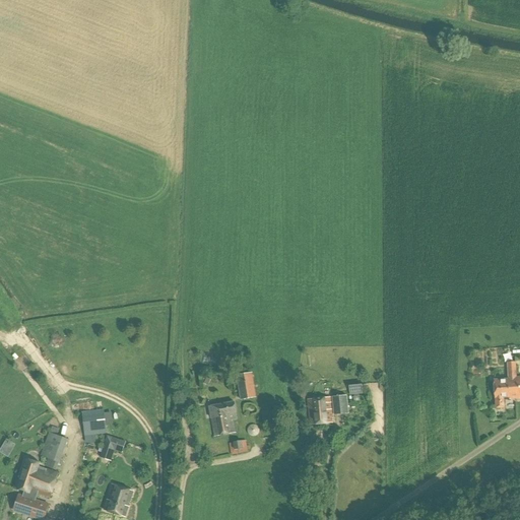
[(476,305),(486,305),(485,291),(475,291),(476,305)]
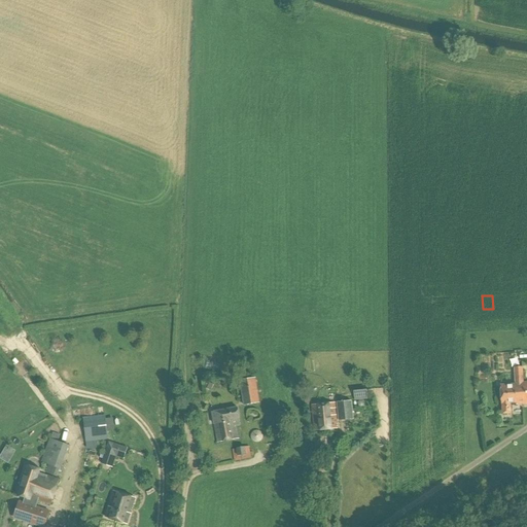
[(526,351),(514,352),(516,384),(500,385),(501,406),(502,406),(502,414),(512,413),(511,403),(517,402),(517,405),(526,403),(526,351)]
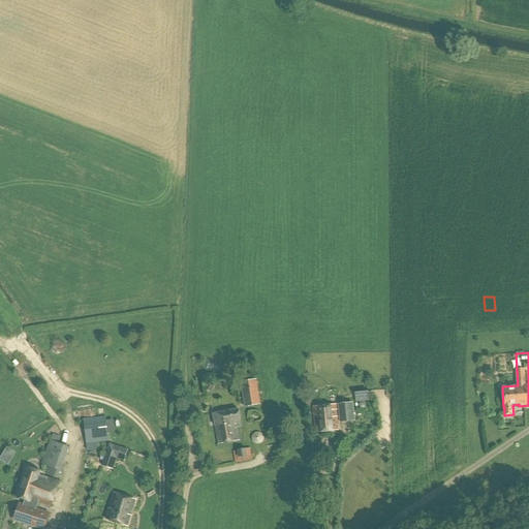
[(260,404),(256,379),(240,381),(241,387),(240,387),(240,392),(241,391),(244,407),(260,404)]
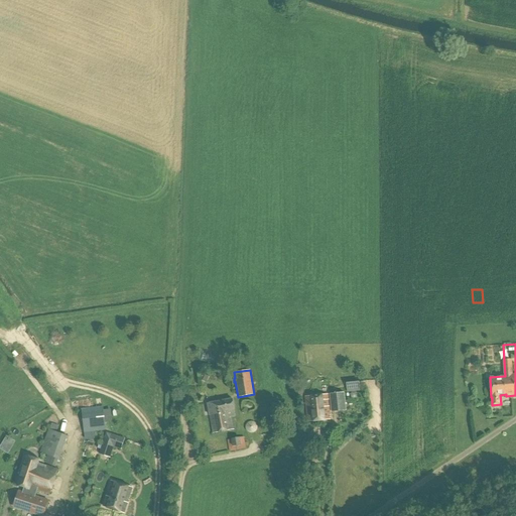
[(348,392),(360,391),(359,379),(347,380),(348,392)]
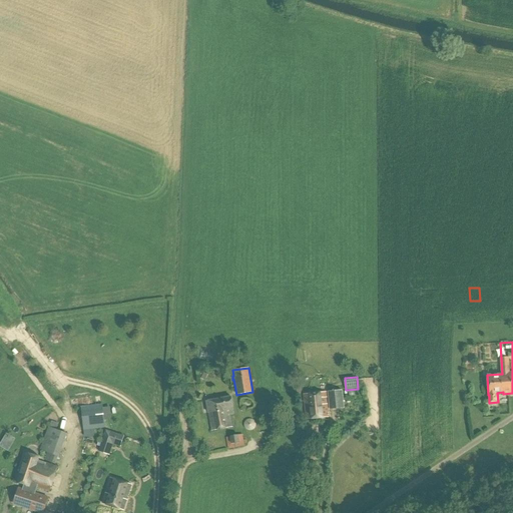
[(329,410),(344,408),(342,390),(327,392),(329,410)]
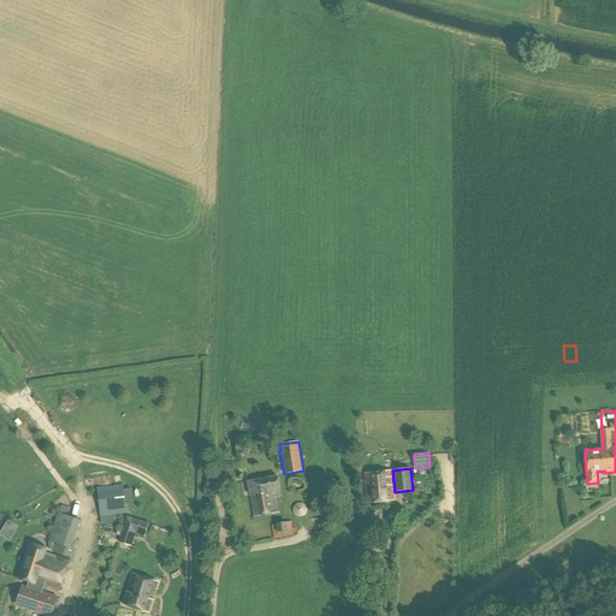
[(367,503),(395,501),(391,471),(365,473),(367,503)]
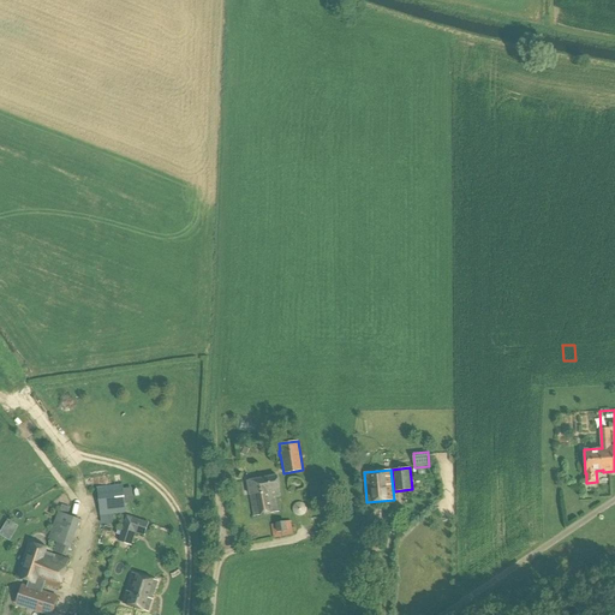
[(280,496),(279,488),(280,488),(278,476),(248,481),(250,494),(255,517),(279,512),(276,497),(280,496)]
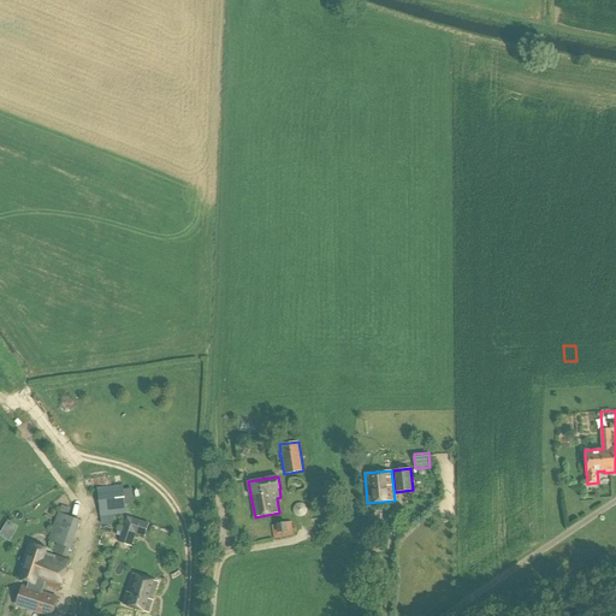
[(100,516),(126,514),(123,485),(96,489),(100,516)]
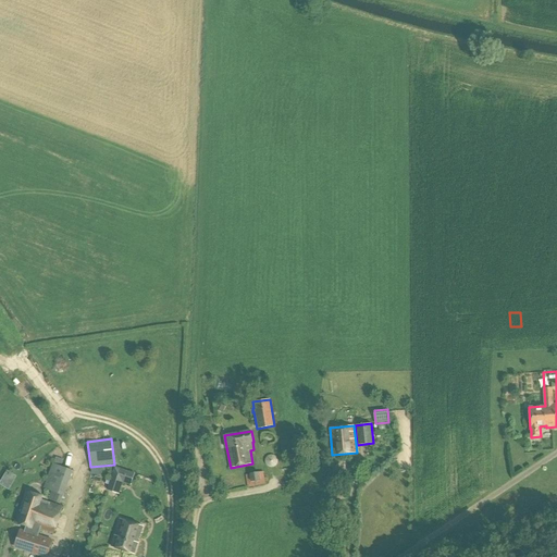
[(281,450),(296,449),(295,440),(280,441),(281,450)]
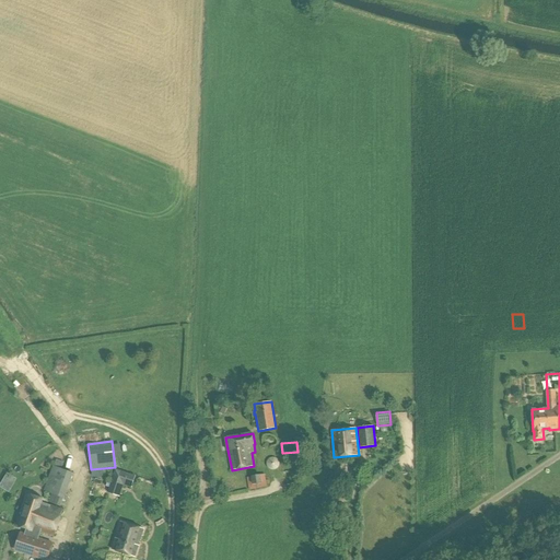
[(54,466),(53,466),(43,491),(65,499),(73,474),(61,469),(54,466)]
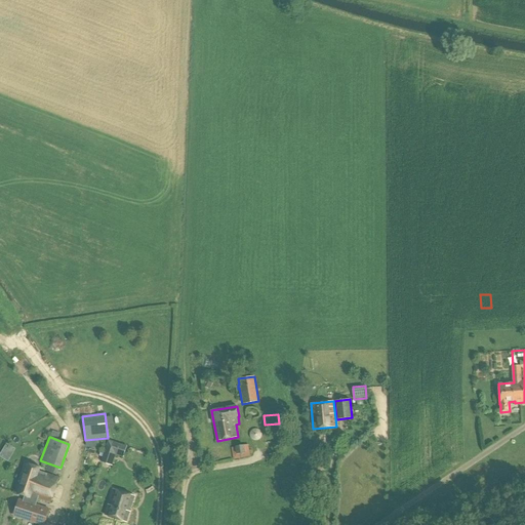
[(108,441),(101,462),(113,466),(116,455),(123,457),(127,446),(121,444),(120,444),(108,440),(108,441)]
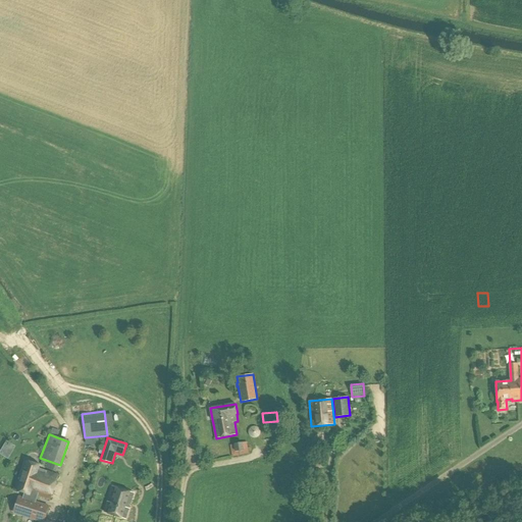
[(247,441),(229,445),(230,447),(231,457),(249,454),(247,441)]
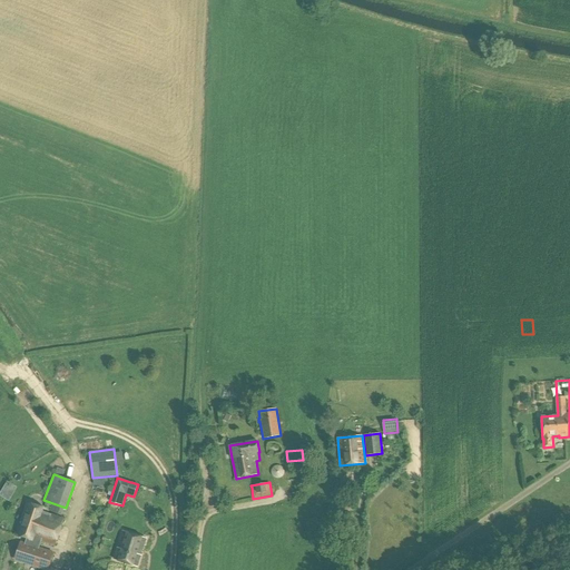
[(65,518),(61,517),(49,513),(42,511),(43,508),(31,503),(20,536),(27,538),(25,543),(21,542),(16,559),(47,569),(52,552),(39,548),(41,540),(56,546),(65,518)]
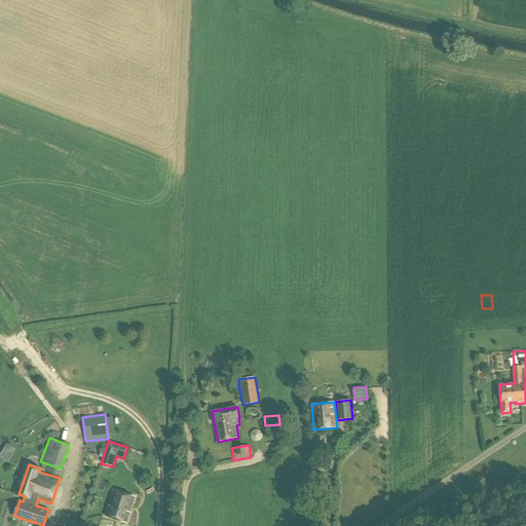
[(126,523),(136,497),(113,490),(105,516),(126,523)]
